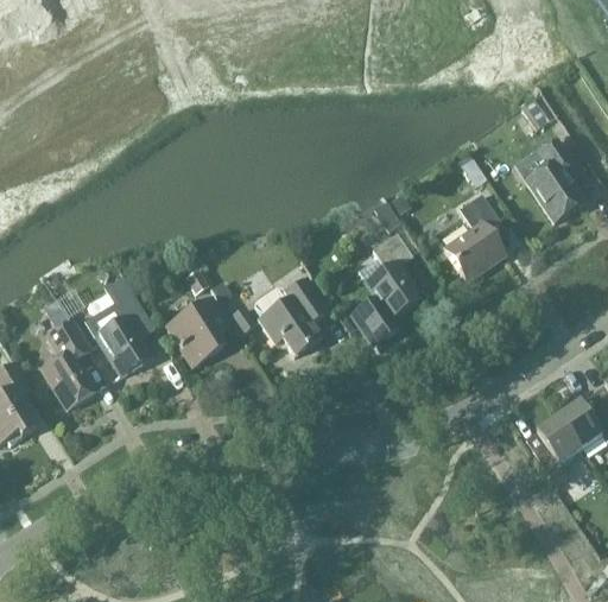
[(594,0),(607,19),(607,0),(594,0)]
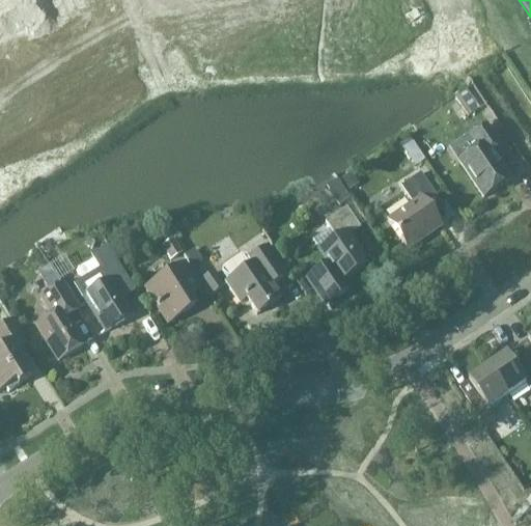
[(46,28),(33,33),(45,57),(57,51),(62,63),(87,51),(68,9),(43,22),(46,28)]
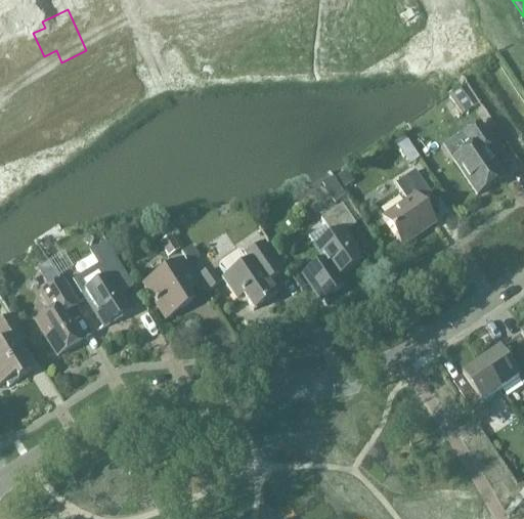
[(11,37),(0,41),(0,68),(7,84),(29,74),(11,37)]
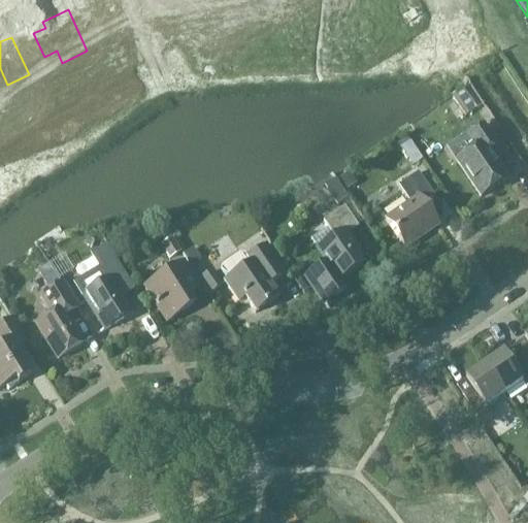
[(463,85),(452,92),(465,112),(476,105),(463,85)]
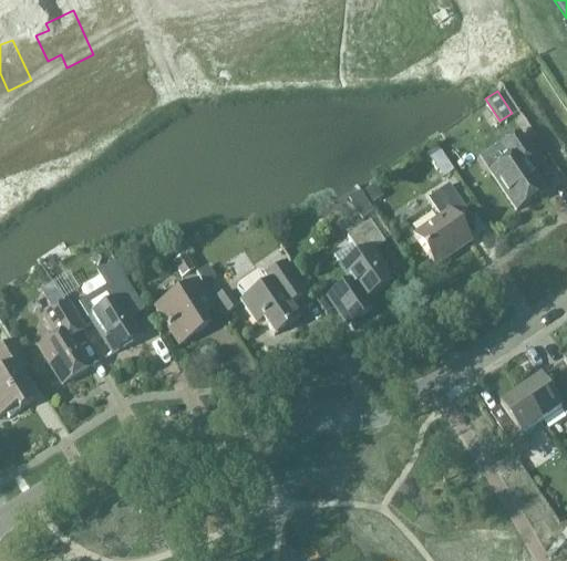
[(502,137),(480,153),(490,168),(516,207),(543,188),(524,159),(534,154),(518,131),(504,139),(502,137)]
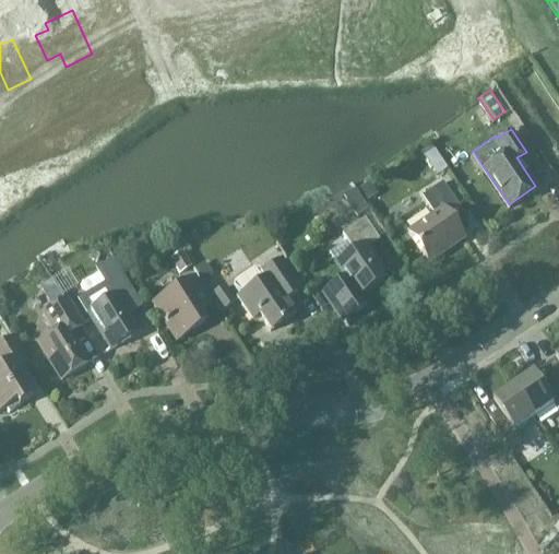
[(431,144),(420,151),(428,163),(439,155),(431,144)]
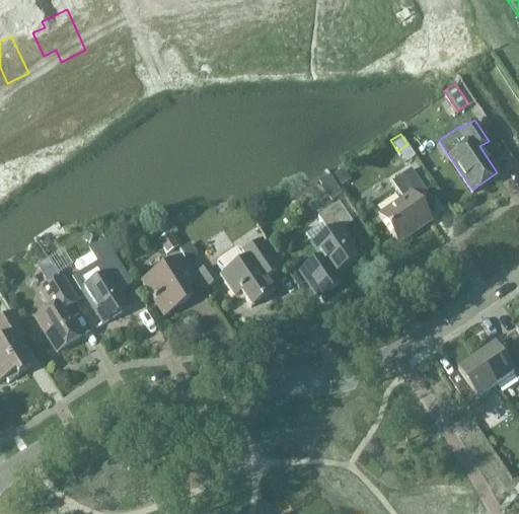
[(332,173),(340,182),(350,176),(343,166),(332,173)]
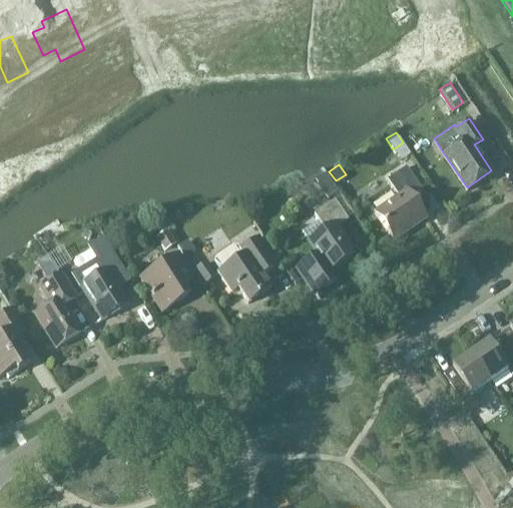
[(392,238),(424,216),(410,195),(421,187),(405,164),(386,177),(398,194),(373,210),(392,238)]
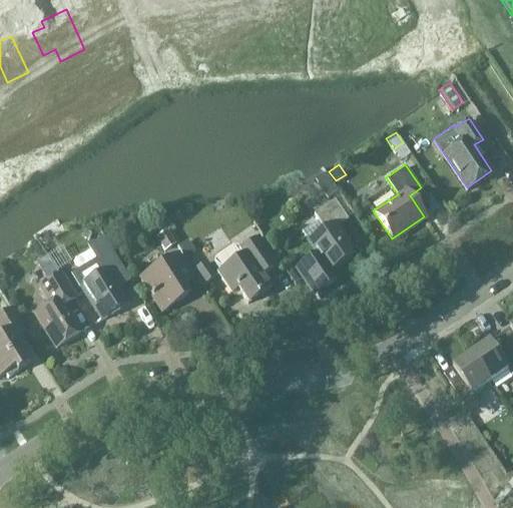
[(316,251),(296,266),(305,280),(308,279),(316,291),(336,277),(330,268),(353,252),(340,233),(341,232),(336,225),(336,223),(347,216),(346,215),(353,210),(343,195),(335,200),(333,198),(313,211),(318,218),(302,229),(316,251)]
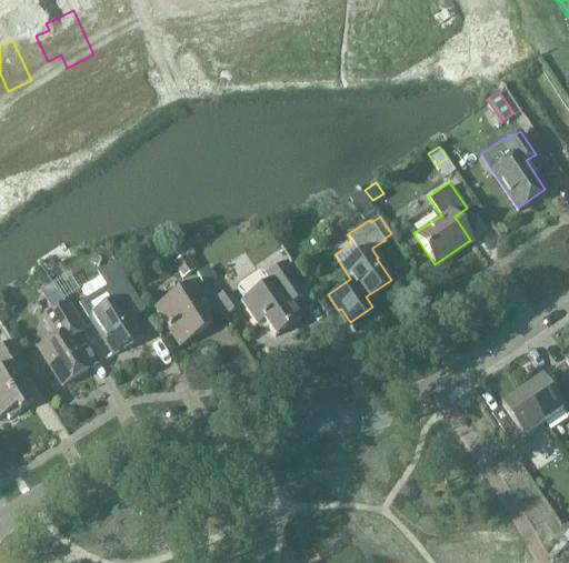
[(182,273),(193,267),(183,252),(173,259),(182,273)]
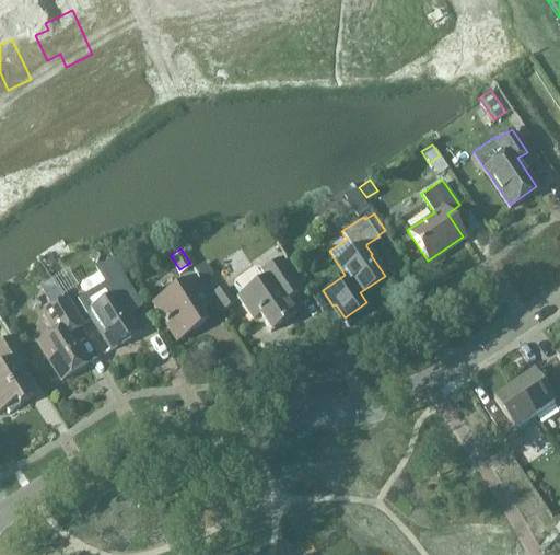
[(283,296),(300,284),(280,255),(260,268),(259,266),(255,265),(234,278),(234,284),(240,291),(236,295),(251,314),(257,310),(268,326),(293,310),(283,296)]
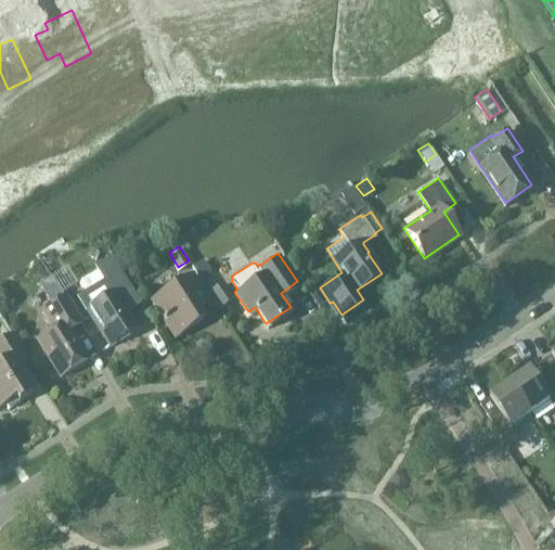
[(209,269),(201,256),(192,263),(201,275),(209,269)]
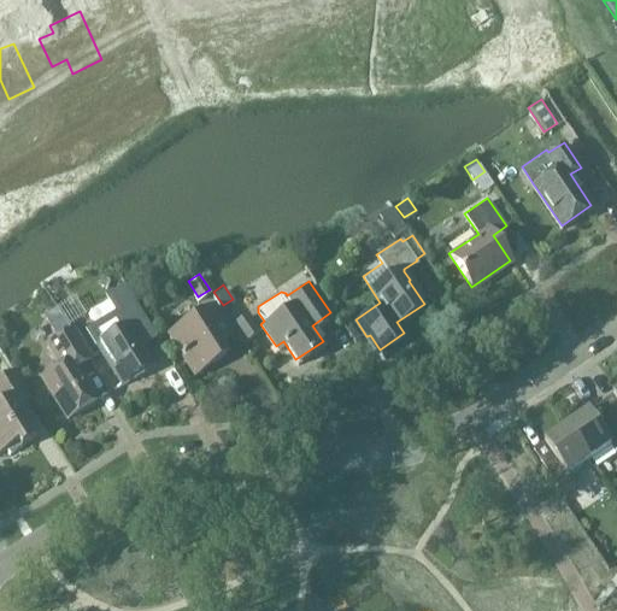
[(117,310),(88,329),(97,342),(122,382),(153,363),(134,332),(146,323),(122,287),(107,295),(117,310)]
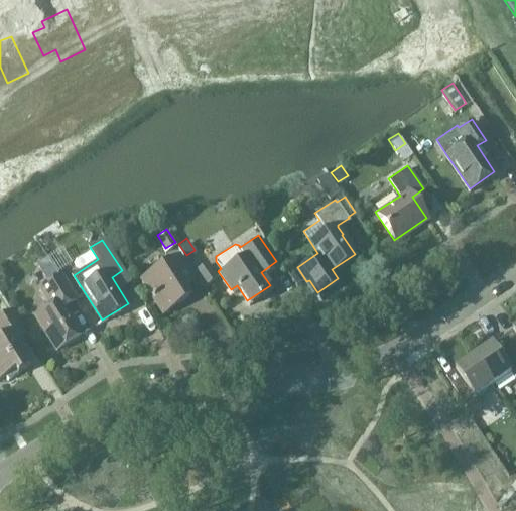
[(182,284),(194,277),(179,255),(141,279),(161,311),(188,294),(182,284)]
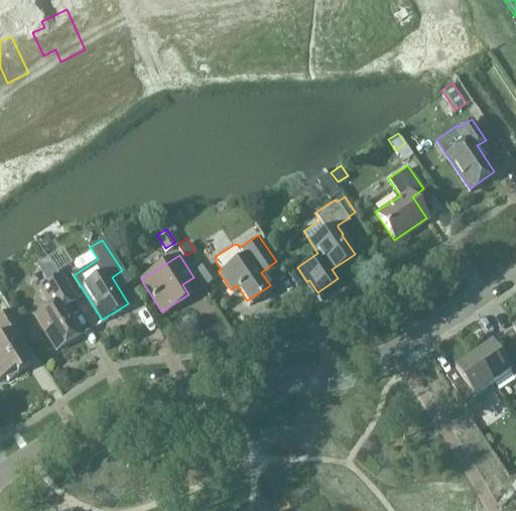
[(217,275),(207,261),(195,269),(205,284),(217,275)]
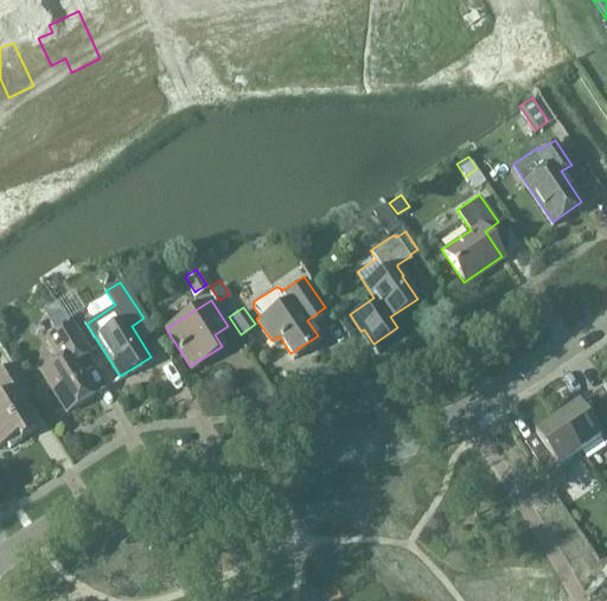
[(61,312),(49,319),(56,330),(68,323),(61,312)]
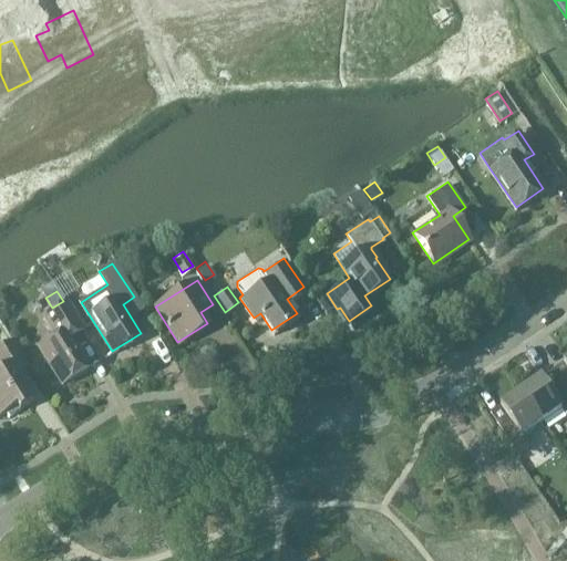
[(62,383),(89,365),(70,335),(81,329),(63,301),(52,308),(42,314),(55,334),(38,344),(62,383)]
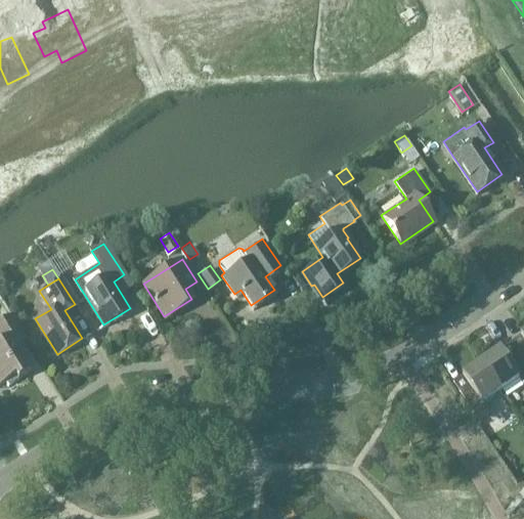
[(142,330),(150,326),(140,306),(132,311),(142,330)]
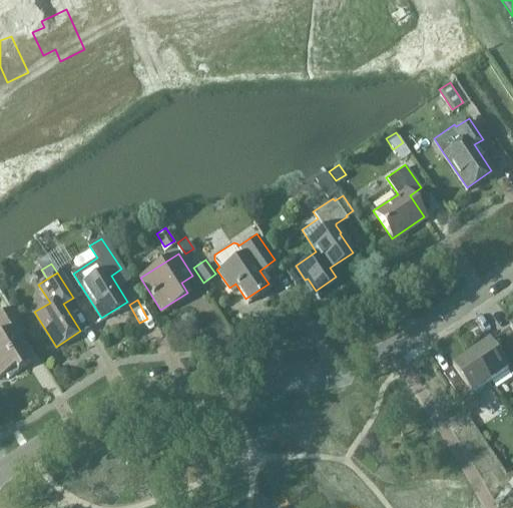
[(7,377),(31,362),(14,337),(23,331),(8,307),(0,312),(0,375),(4,373),(7,377)]
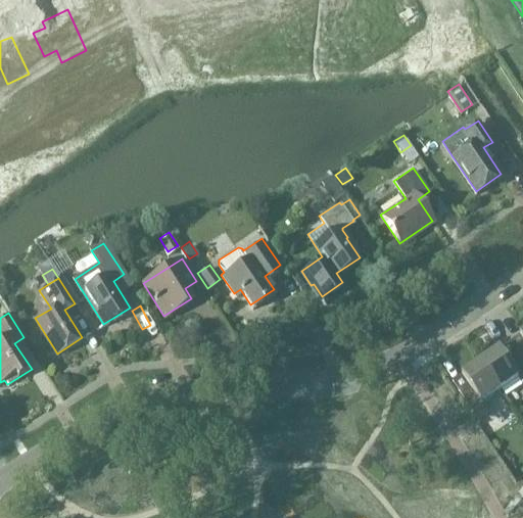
[(498,345),(479,359),(500,388),(518,376),(522,383),(522,359),(515,347),(505,355),(498,345)]
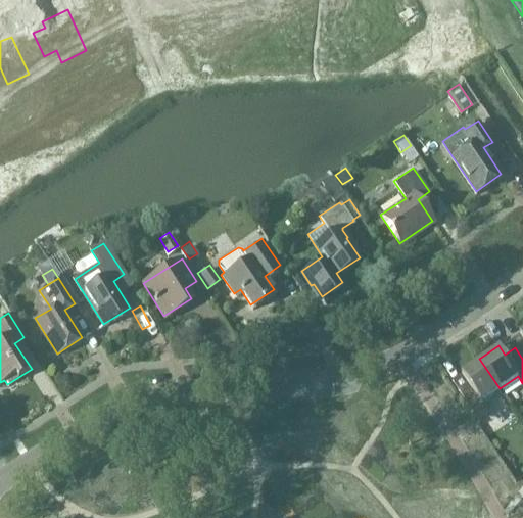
[(481,401),(500,388),(479,359),(460,372),(471,386),(461,393),(476,416),(486,409),(481,401)]
